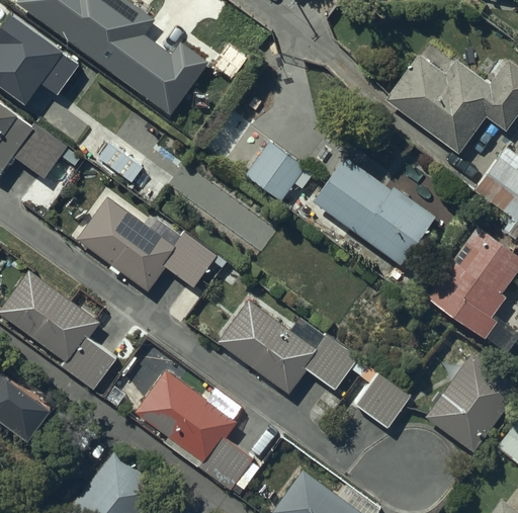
[(15,0),(13,3),(170,119),(211,64),(125,0),(15,0)]
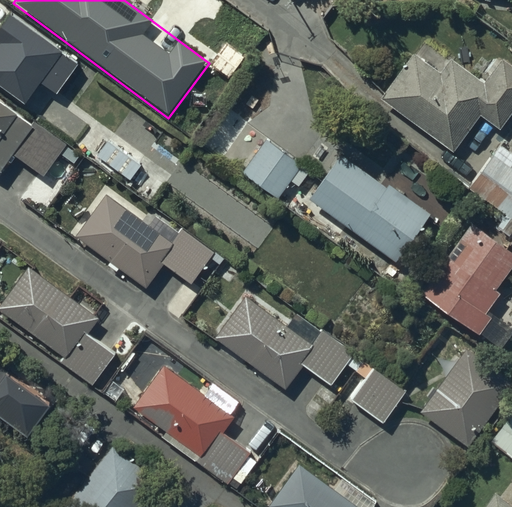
[(62,49),(10,10),(0,23),(0,84),(24,102),(39,81),(56,93),(69,75),(76,80),(85,69),(60,51),(62,49)]
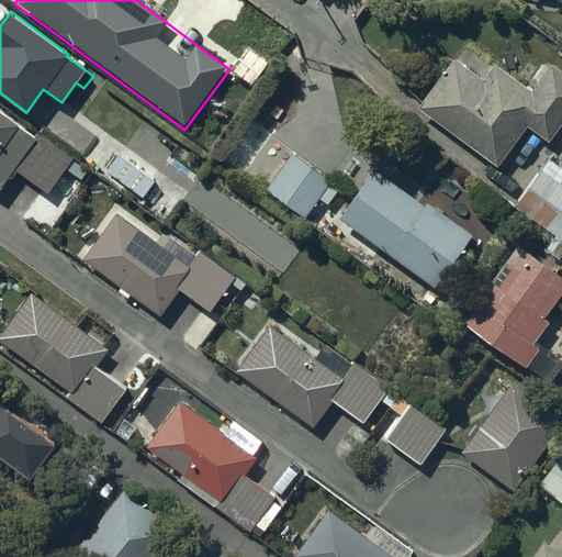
[(269,63),(247,46),(229,69),(251,86),(269,63)]
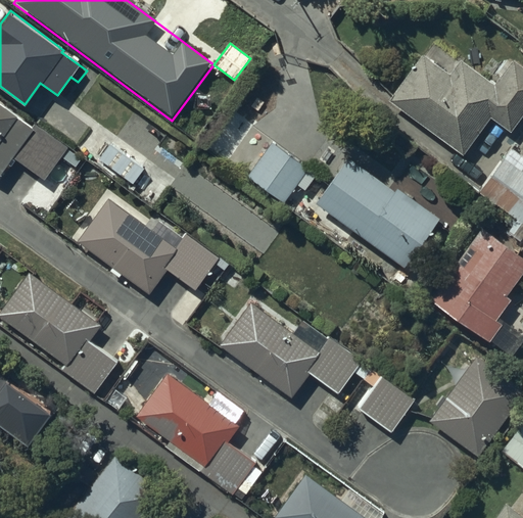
[(422,53),(387,101),(463,156),(490,119),(511,134),(522,115),(522,66),(512,59),(493,84),(460,58),(448,73),(422,53)]
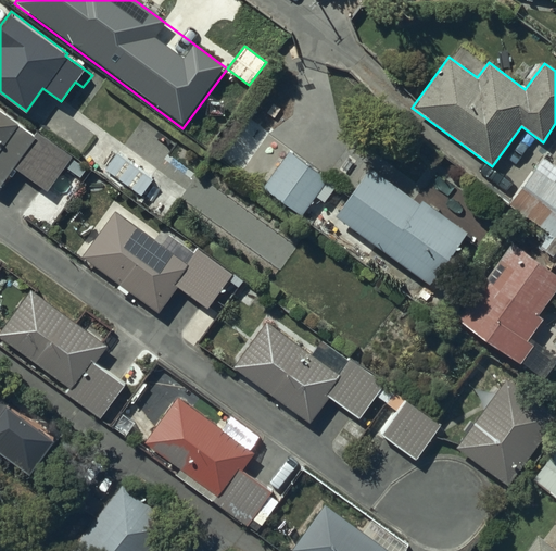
[(36,137),(0,110),(0,190),(14,171),(48,195),(76,158),(40,132),(36,137)]
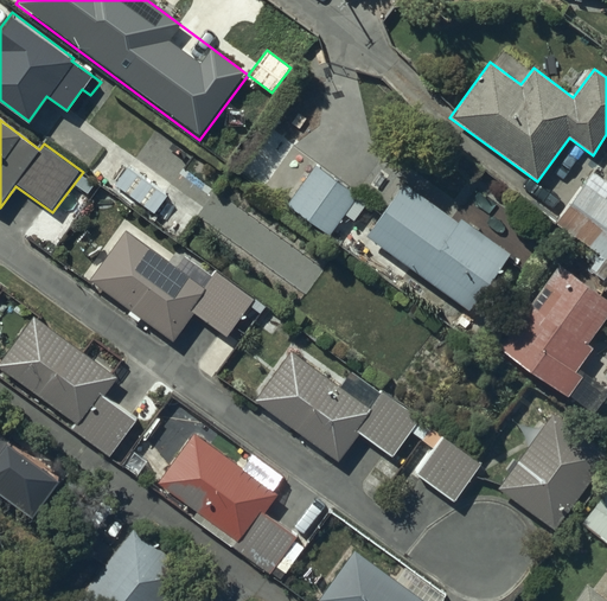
[(129,166),(114,186),(153,216),(167,196),(129,166)]
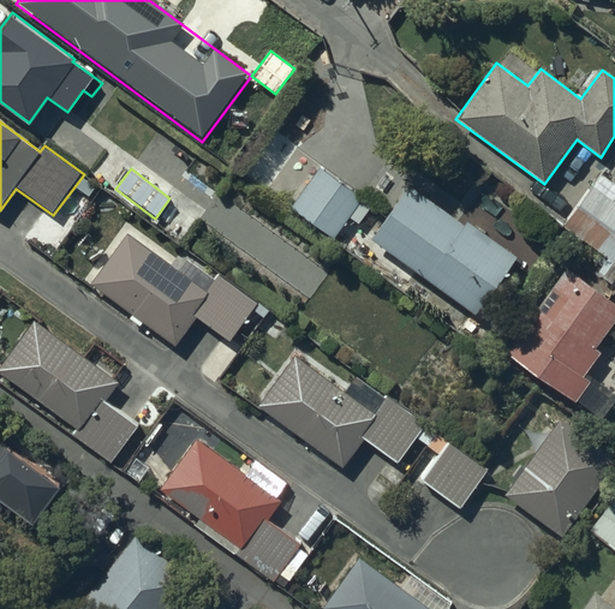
[(372,207),(320,169),(290,208),(333,240),(348,219),(358,226),(372,207)]
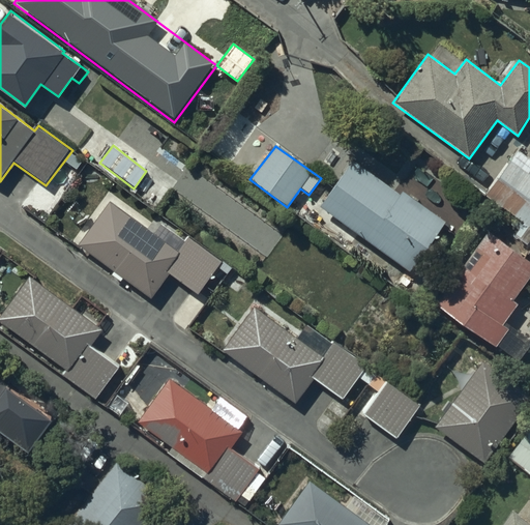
[(351,159),(319,205),(409,271),(445,220),(402,190),(400,193),(351,159)]
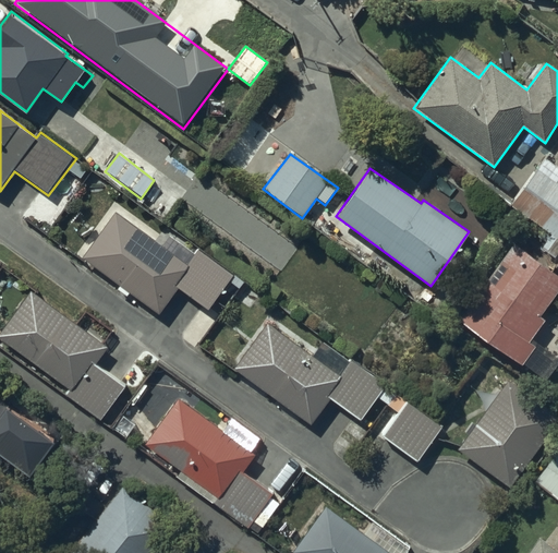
[(557,184),(537,170),(511,206),(557,240),(557,184)]
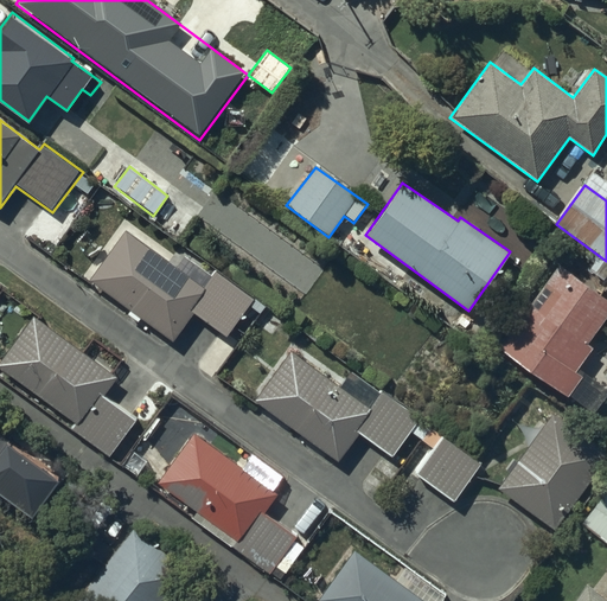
[(127,231),(90,281),(172,343),(193,314),(225,338),(254,300),(215,272),(211,277),(179,253),(171,264),(127,231)]
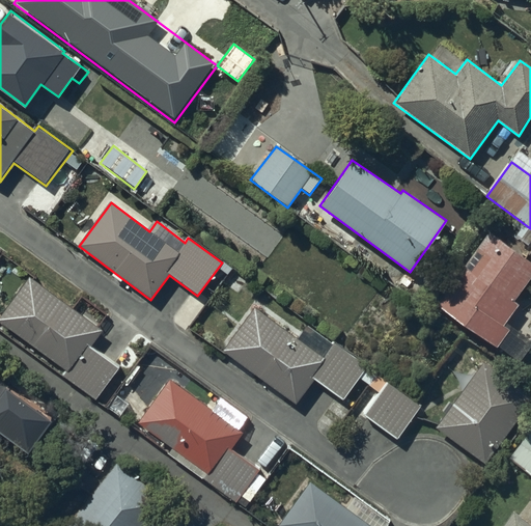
[(530,259),(487,228),(434,301),(520,365),(530,349),(530,337),(530,336),(530,319),(515,308),(519,304),(514,300),(530,277),(530,259)]
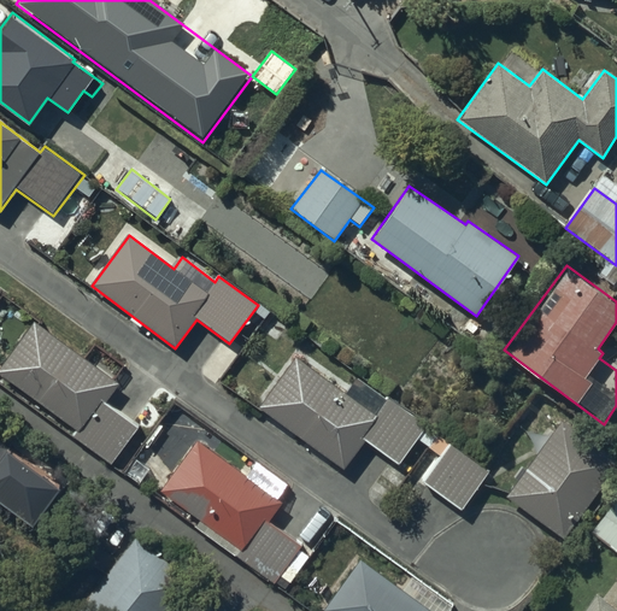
[(118,383),(34,321),(0,365),(0,374),(76,430),(70,438),(112,468),(140,429),(104,403),(118,383)]
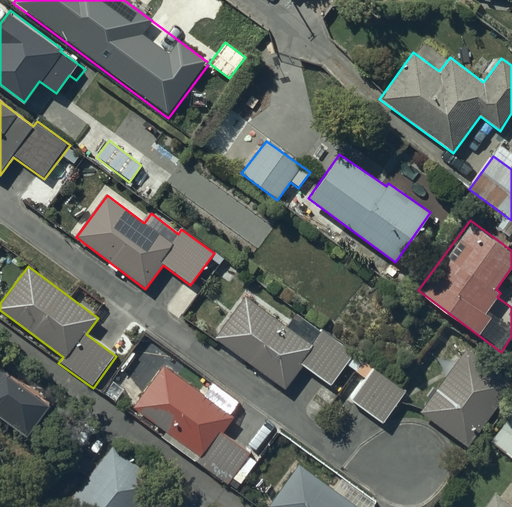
[(356,373),(364,360),(296,314),(288,326),(245,296),(214,338),(287,390),(303,366),(331,386),(345,366),(356,373)]
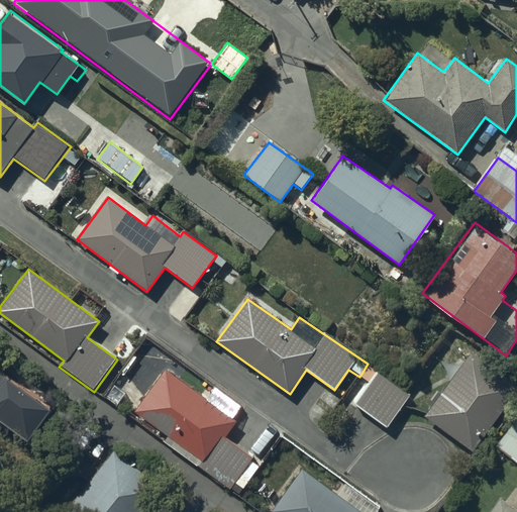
[(516,385),(472,351),(423,416),(472,452),(516,392),(516,385)]
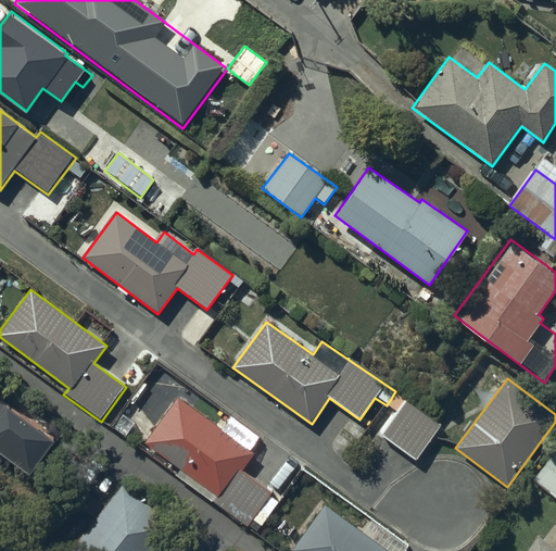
[(254,453),(177,397),(144,442),(179,468),(174,476),(256,535),(279,504),(268,496),(270,492),(241,472),(254,453)]
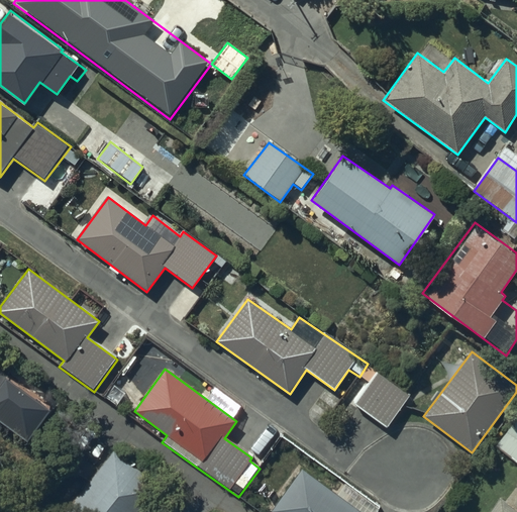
[(516,403),(489,442),(516,465),(516,403)]
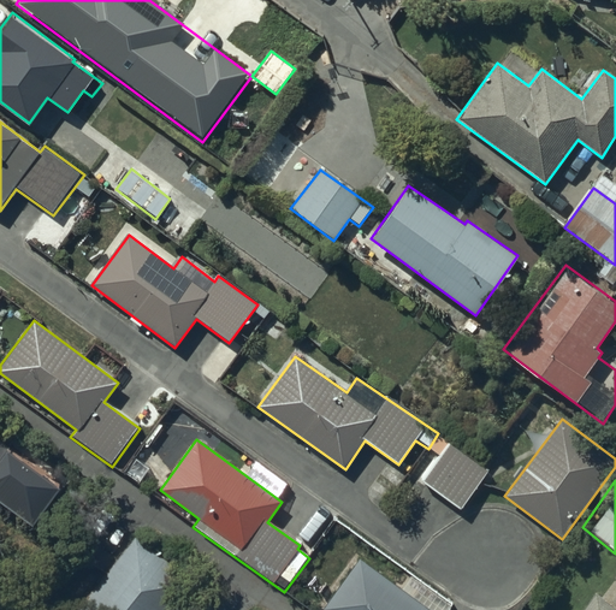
[(167,609),(193,578),(136,536),(76,609),(167,609)]
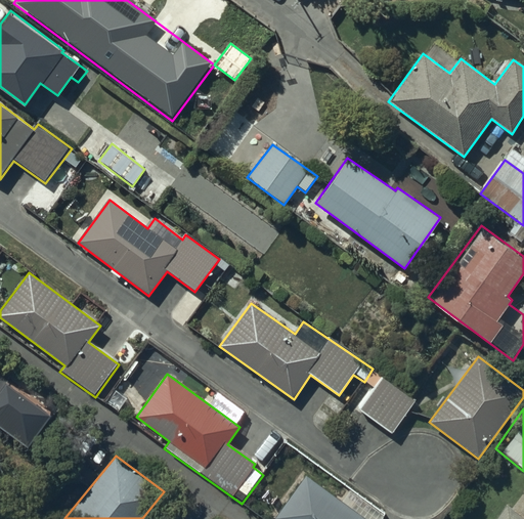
[(343,503),(305,475),(273,518),(383,518),(385,516),(351,491),(343,503)]
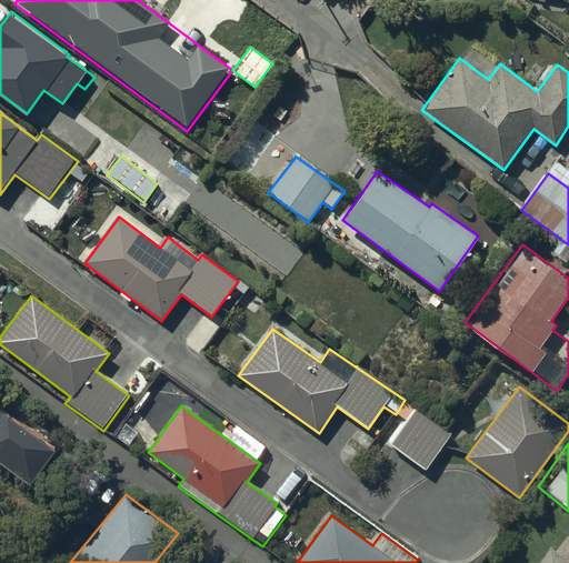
[(568,562),(568,555),(550,542),(533,562),(568,562)]
